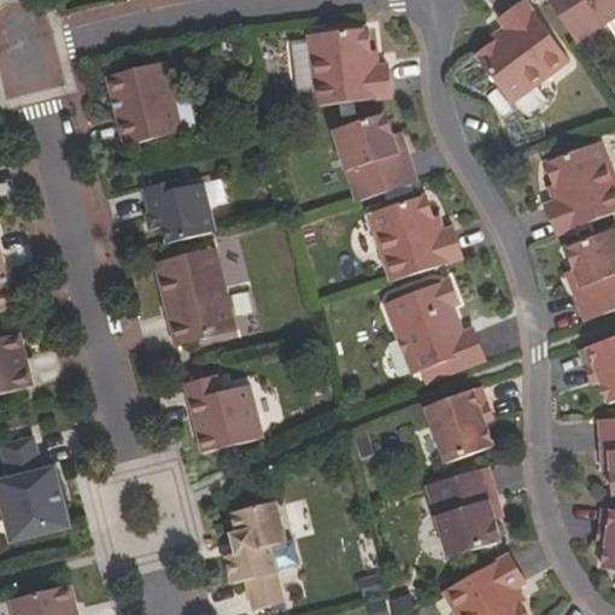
[(545,0),(573,42),(614,15),(614,0),(545,0)]
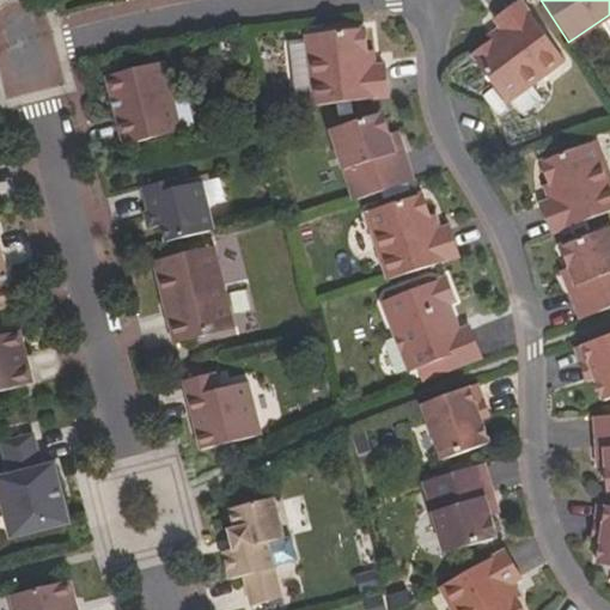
[(504,103),(561,60),(517,1),(490,19),(498,30),(486,40),(487,42),(469,56),(504,103)]
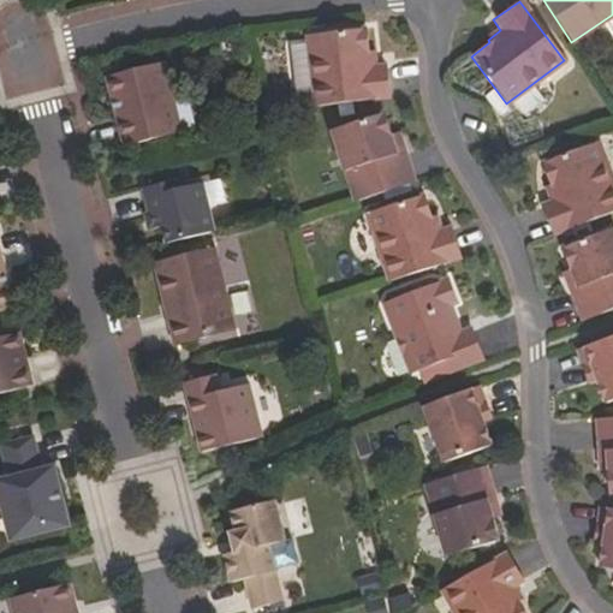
[(313,107),(387,97),(384,66),(370,67),(369,52),(365,52),(363,29),(304,35),(313,107)]
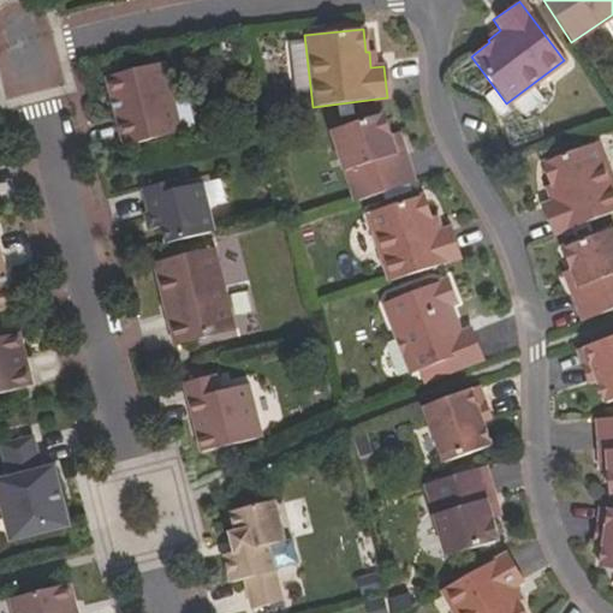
[(182,130),(164,60),(106,75),(124,144),(182,130)]
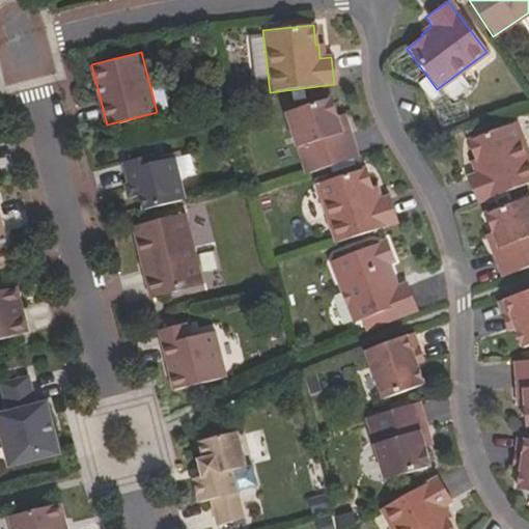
[(305,174),(356,157),(341,114),(335,116),(329,98),(283,112),(305,174)]
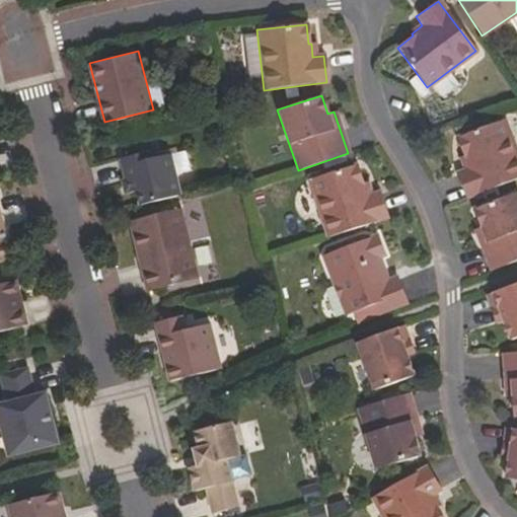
[(516,155),(503,120),(457,137),(463,156),(461,156),(466,169),(456,172),(466,198),(516,178),(516,155)]
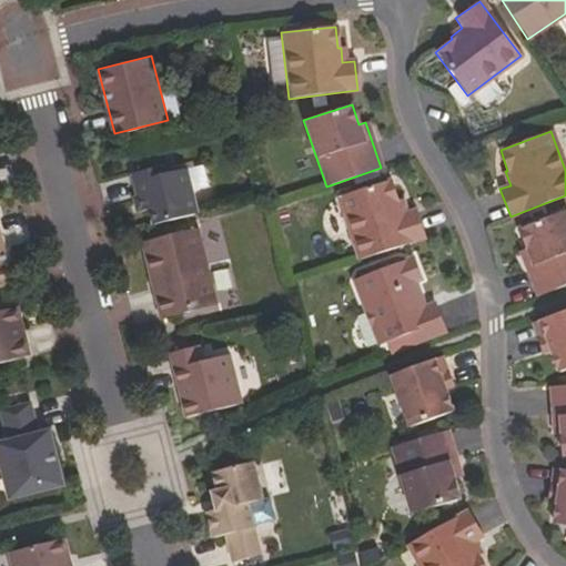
[(150,208),(153,223),(199,211),(188,167),(167,172),(164,164),(134,171),(141,194),(144,209),(150,208)]
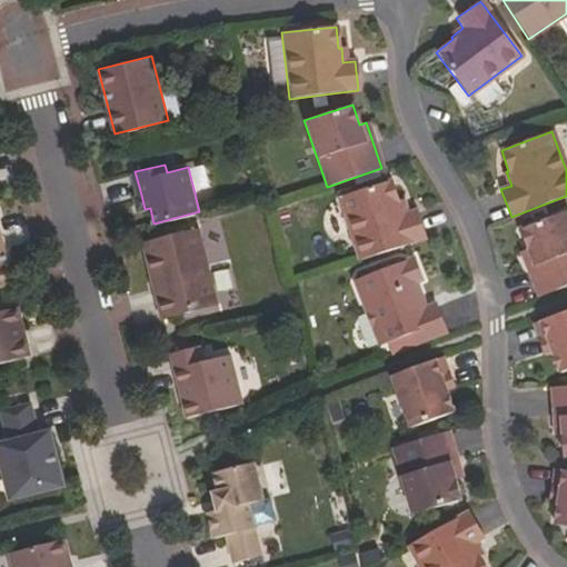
[(358,260),(423,239),(415,211),(403,215),(398,200),(396,201),(389,181),(337,198),(358,260)]
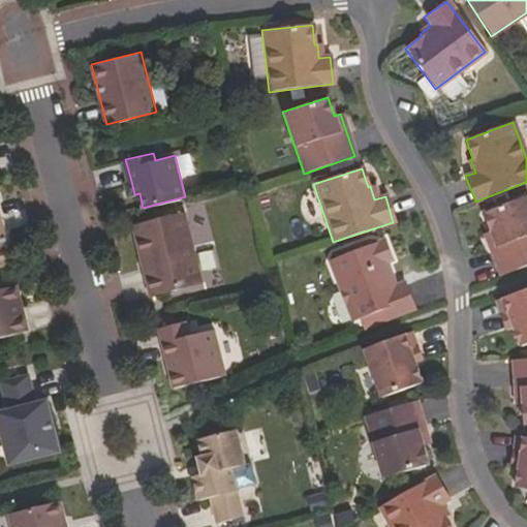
[(134,194),(131,181),(126,182),(129,195),(134,194)]
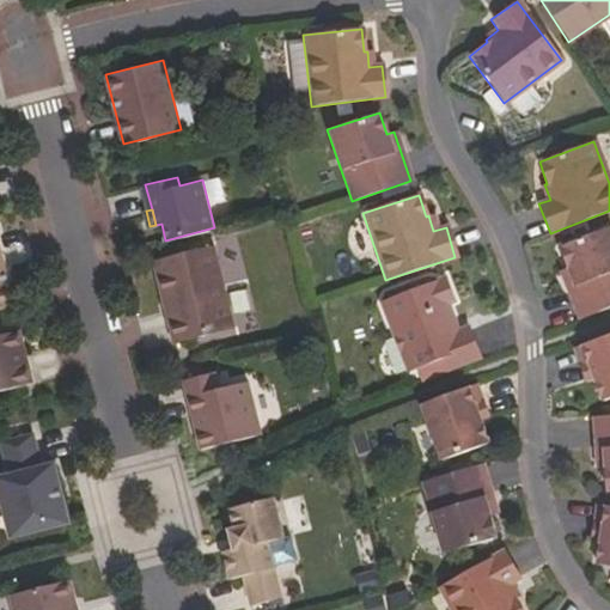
[(578,321),(609,307),(609,229),(609,227),(559,246),(567,268),(559,270),(578,321)]
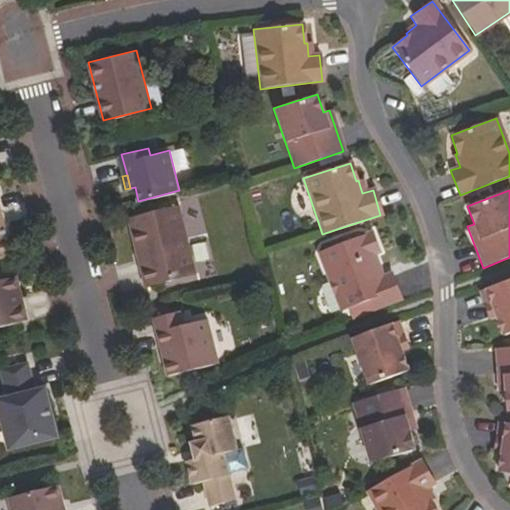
[(196,272),(179,204),(128,217),(145,285),(196,272)]
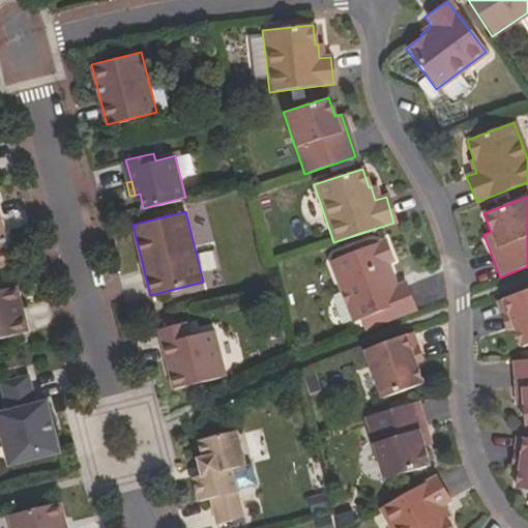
[(0,266),(9,264),(0,226),(0,266)]
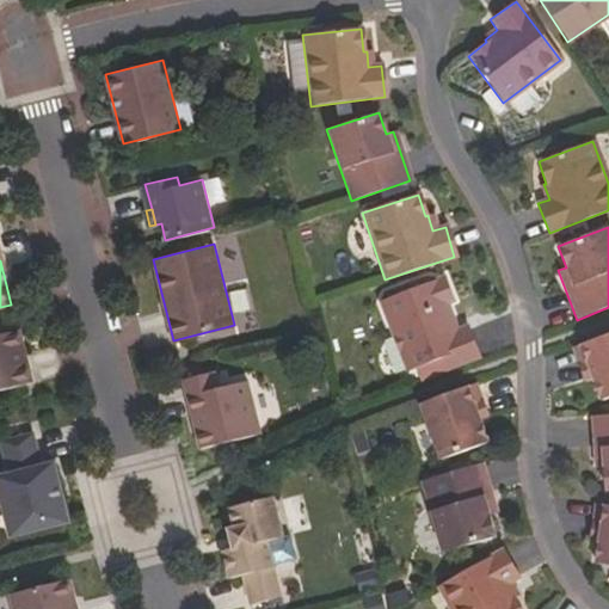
[(447,369),(479,357),(467,326),(454,332),(450,324),(454,323),(447,303),(454,300),(444,276),(380,301),(407,370),(442,357),(447,369)]
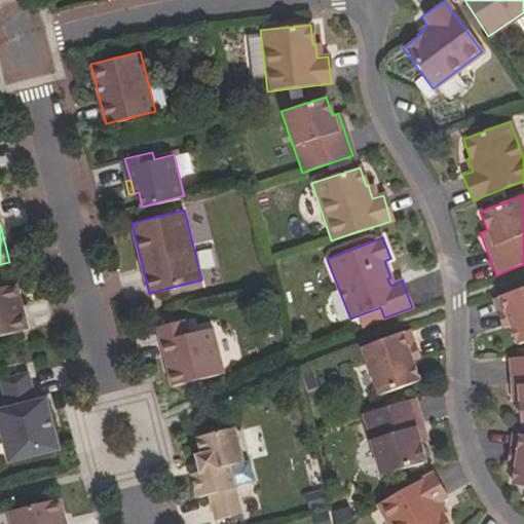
[(202,265),(218,261),(213,244),(197,249),(202,265)]
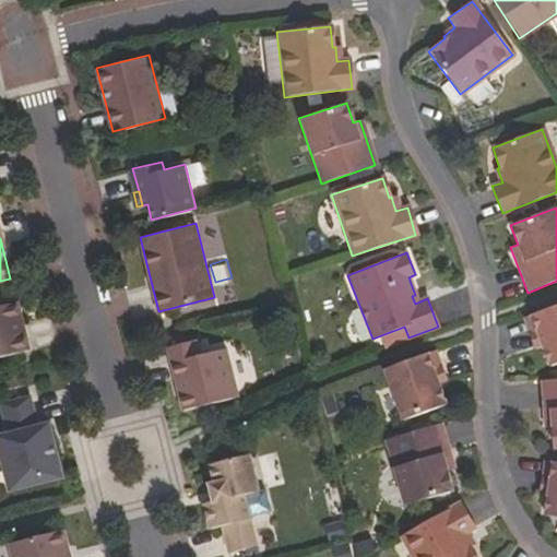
[(0,356),(28,348),(16,300),(0,305),(0,356)]
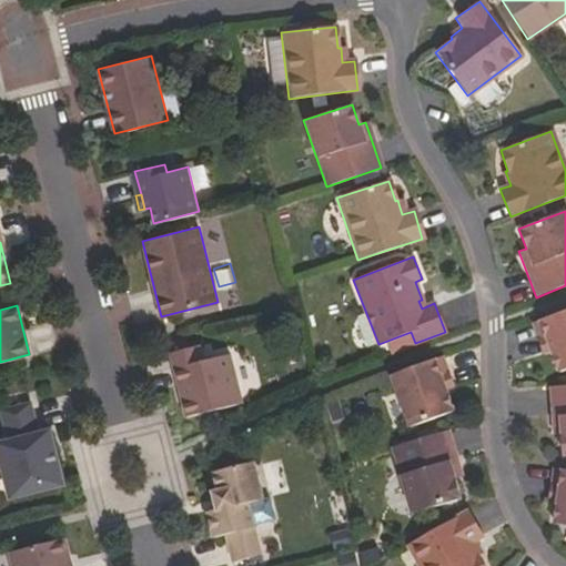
[(565,370),(565,311),(533,323),(543,353),(551,351),(558,373),(565,370)]
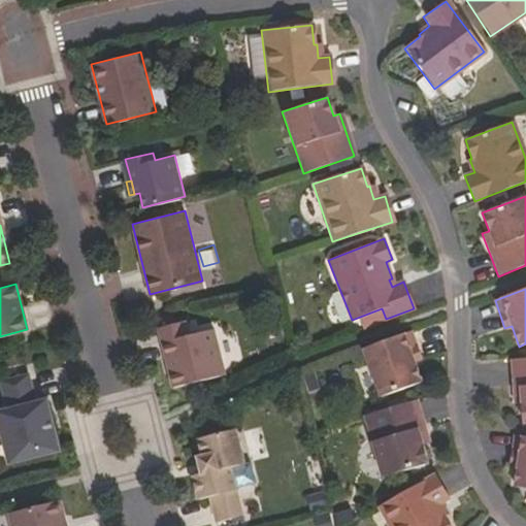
[(158,326),(173,387),(226,373),(214,327),(189,333),(185,320),(158,326)]
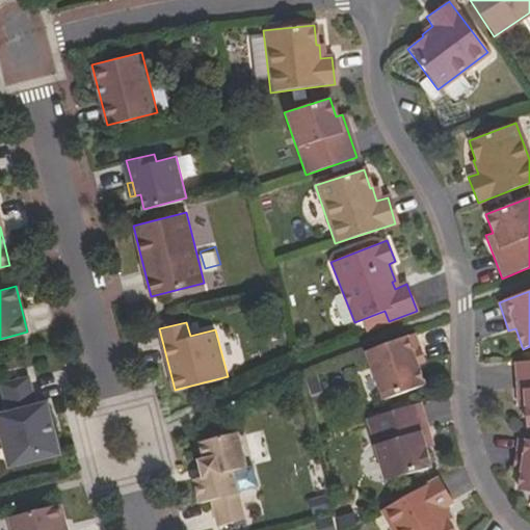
[(382,401),(423,387),(415,366),(422,363),(412,335),(365,352),(382,401)]
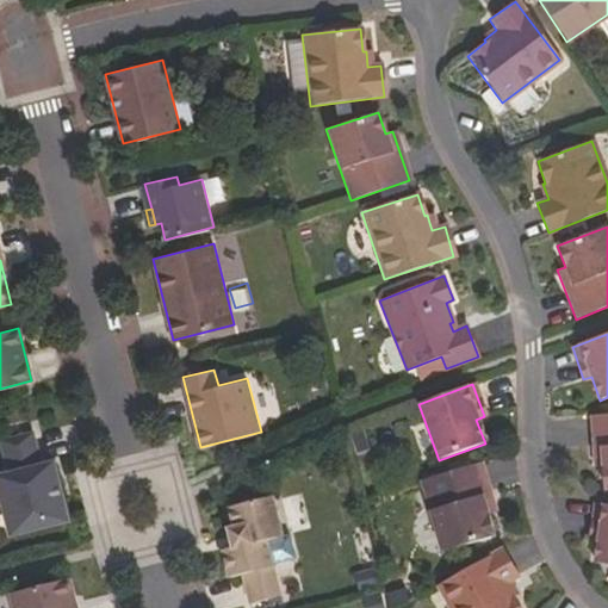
[(607,488),(607,413),(591,415),(596,466),(605,466),(606,489),(607,488)]
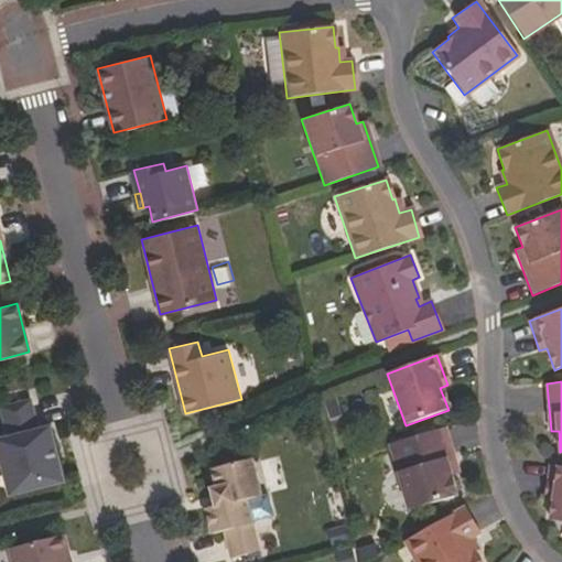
[(0,463),(8,494),(62,479),(49,428),(36,431),(29,401),(0,408),(0,412),(7,439),(0,440),(0,463)]
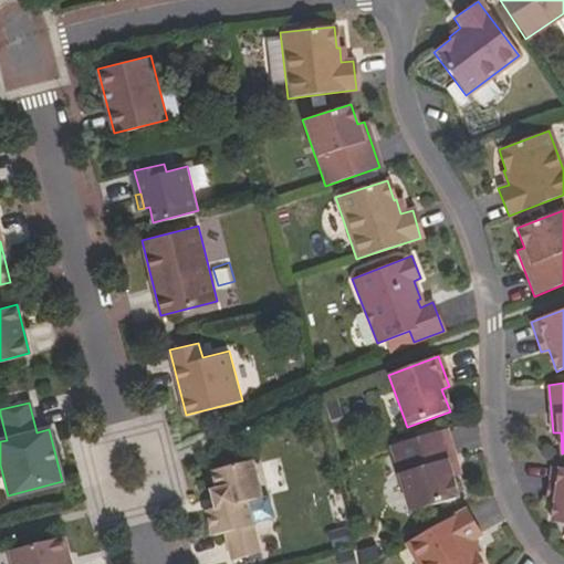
[(459,476),(446,428),(390,446),(410,511),(458,498),(452,478),(459,476)]
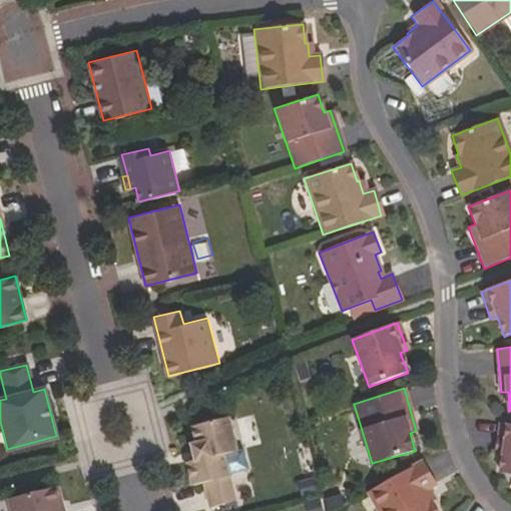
[(203,481),(210,506),(235,499),(228,471),(248,466),(243,446),(236,448),(228,415),(191,424),(196,442),(192,443),(196,458),(186,460),(192,483),(203,481)]
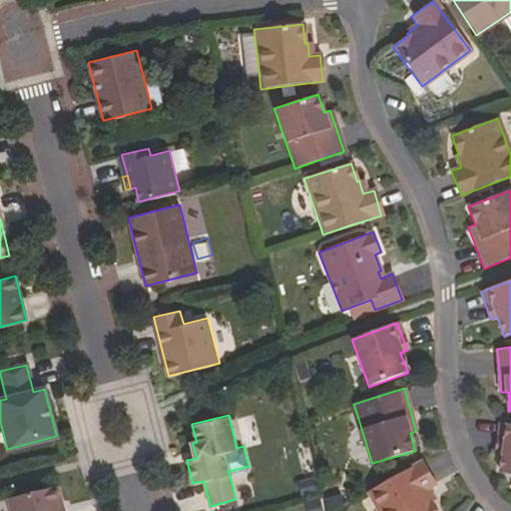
[(500,473),(510,474),(510,424),(500,422),(496,451),(503,452),(500,473)]
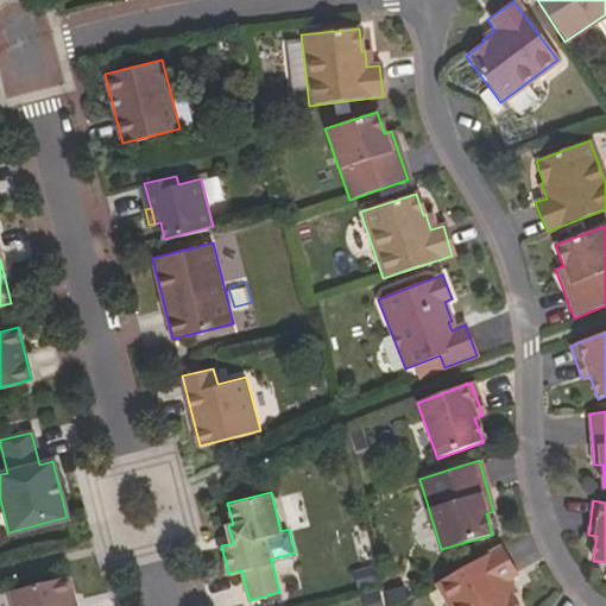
[(435,584),(447,605),(515,605),(509,595),(511,594),(504,581),(515,574),(499,547),(435,584)]
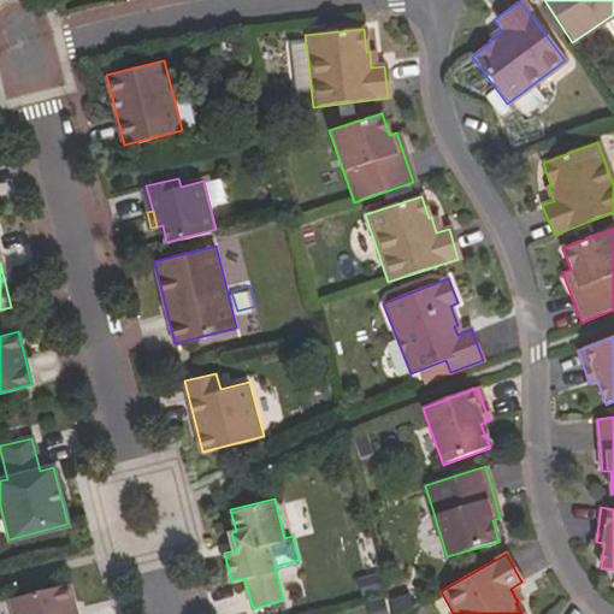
[(76,613),(69,583),(7,597),(10,613),(76,613)]
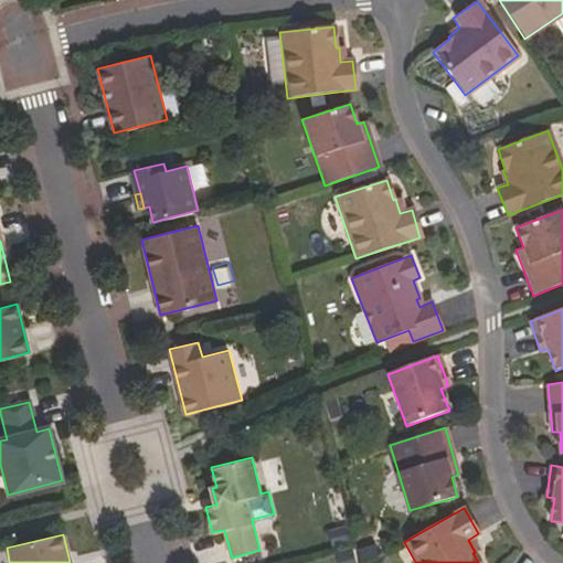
[(353,562),(351,552),(336,555),(338,562),(353,562)]
